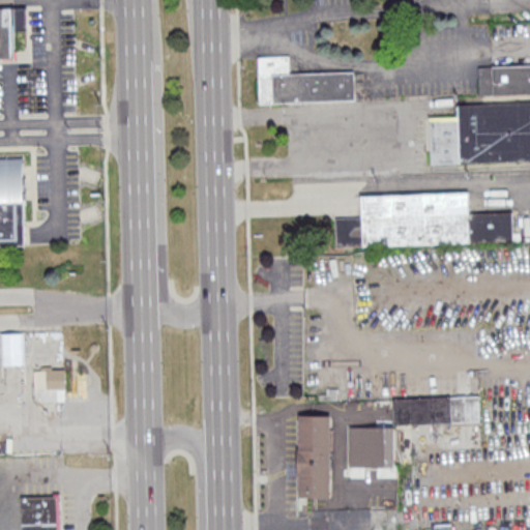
[(0,9),(0,59),(15,59),(15,30),(26,30),(26,9),(0,9)]
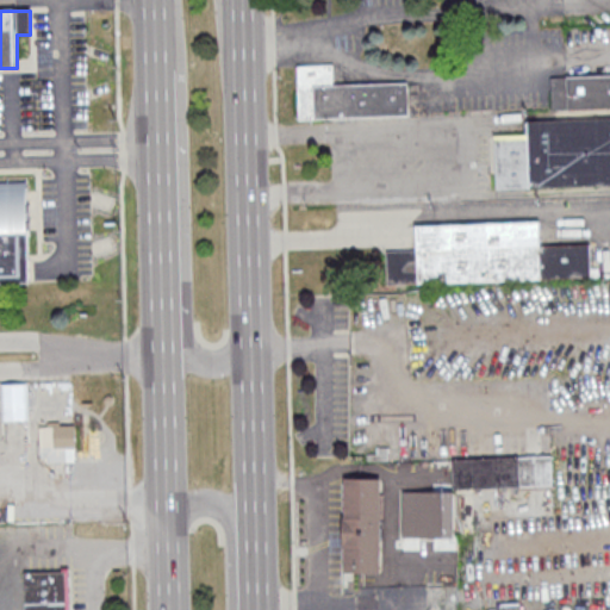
[(298,66),(298,118),(409,117),(409,82),(335,83),(335,64),(298,66)]
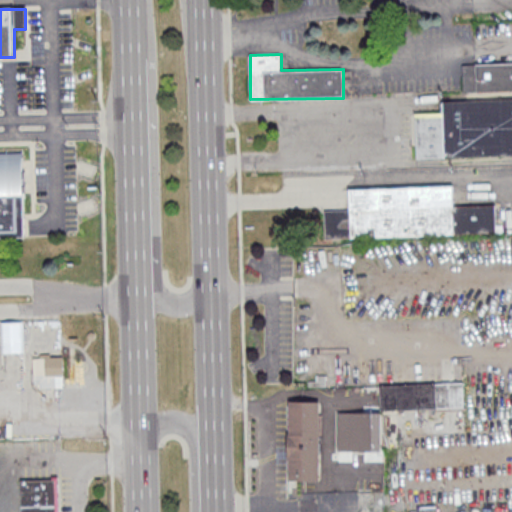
[(460,62),(511,60),(511,89),(461,91),(460,62)]
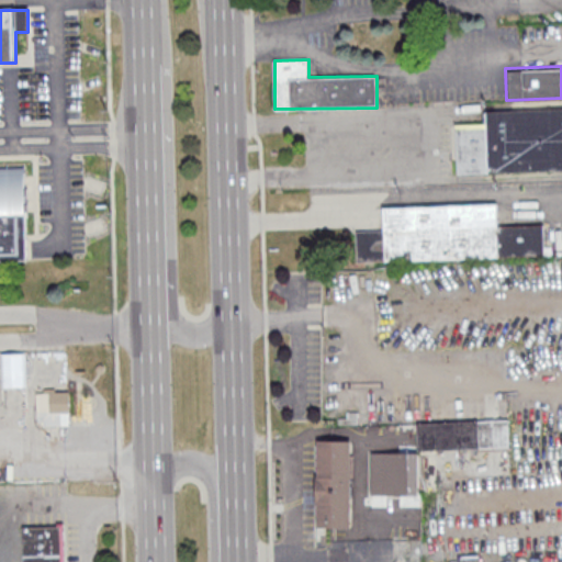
[(483,110),(561,107),(561,168),(456,172),(453,128),(483,127),(483,110)]
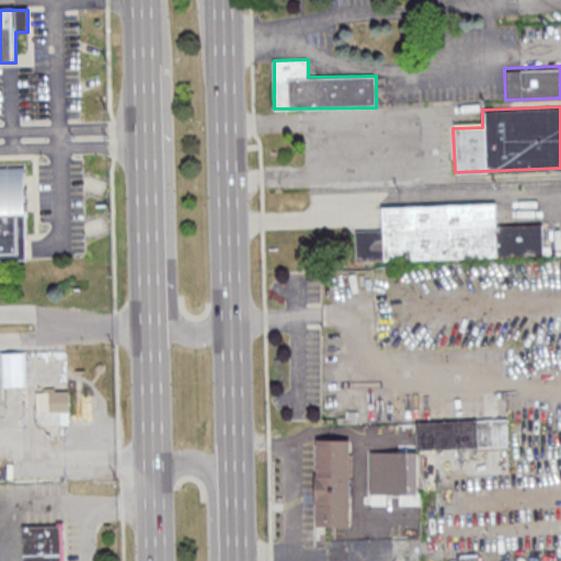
[(0,260),(27,260),(27,168),(0,167),(0,260)]
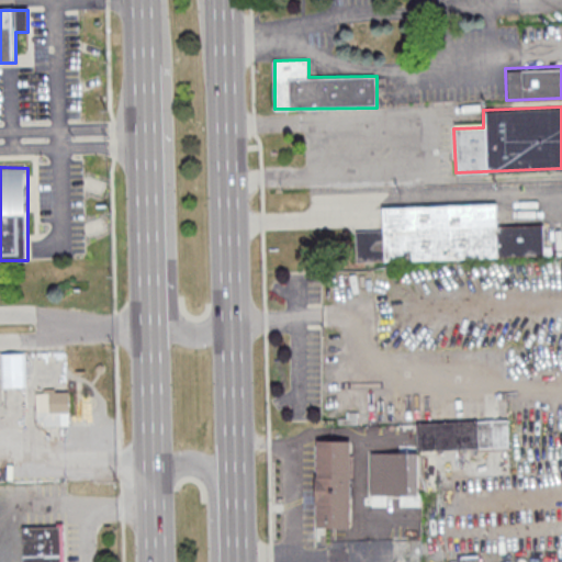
[(380,206),(494,202),(495,225),(541,224),(542,254),(355,261),(352,229),(380,228),(380,206)]
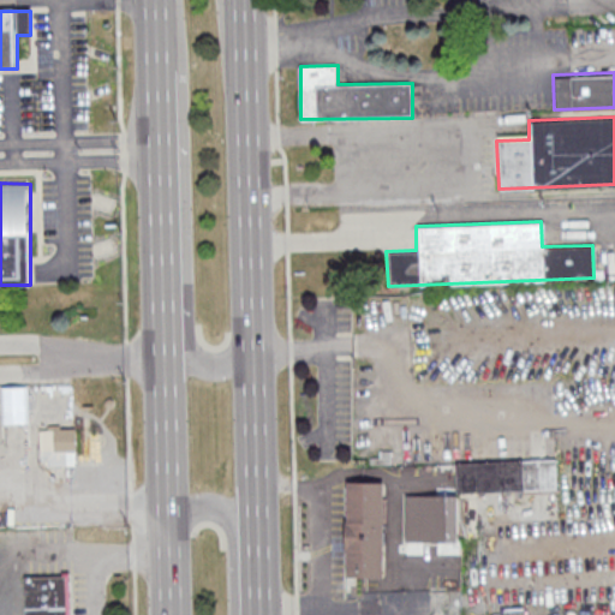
[(76,464),(76,427),(40,427),(41,465),(76,464)]
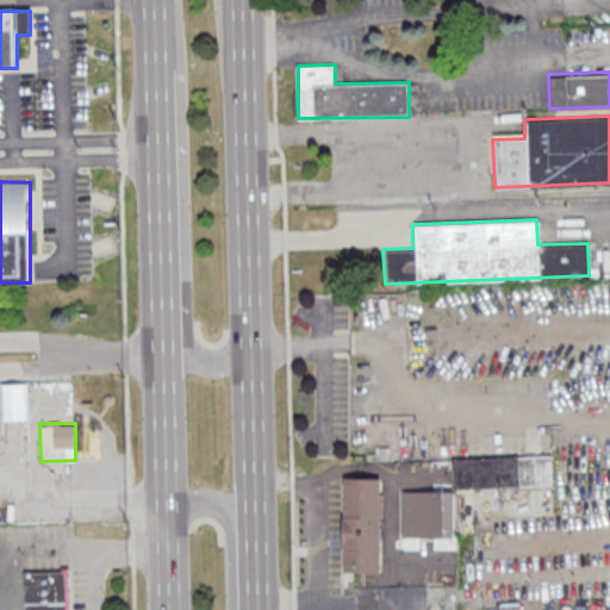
[(454,456),(454,490),(402,491),(403,539),(455,537),(455,489),(554,487),(553,455),(454,456)]
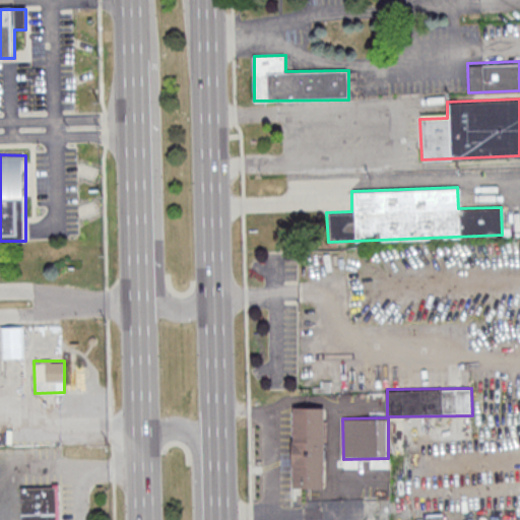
[(294,488),(324,488),(324,406),(294,406),(294,488)]
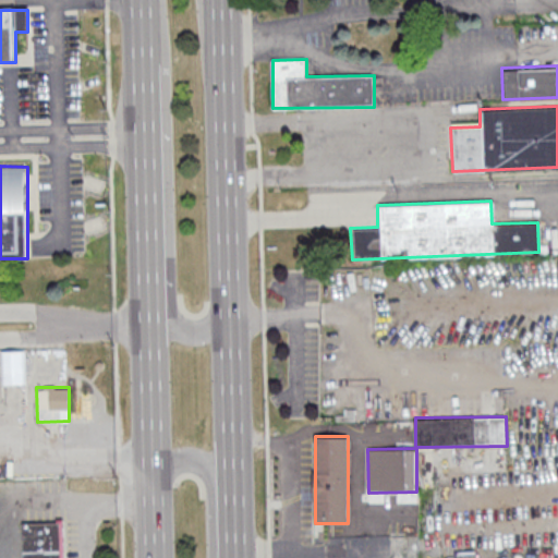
[(22,522),(22,557),(64,557),(64,521),(22,522)]
